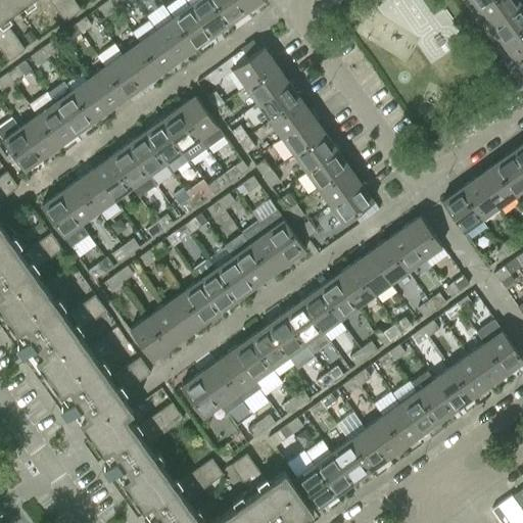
[(2,17),(15,7),(9,0),(0,0),(0,48),(8,60),(25,49),(2,17)]
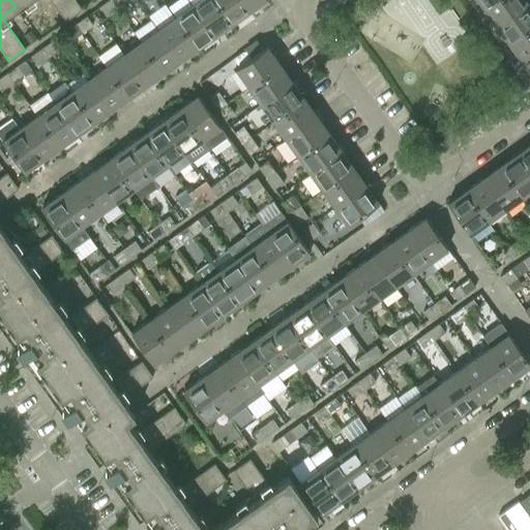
[(75,0),(9,0),(16,7),(25,0),(50,0),(65,21),(82,9),(75,0)]
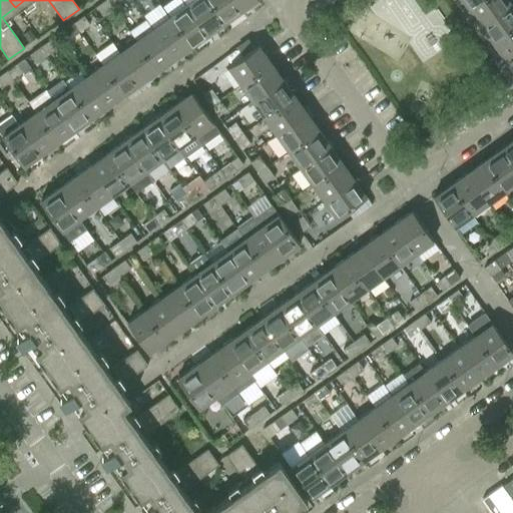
[(112,7),(107,0),(104,0),(96,6),(102,15),(112,7)]
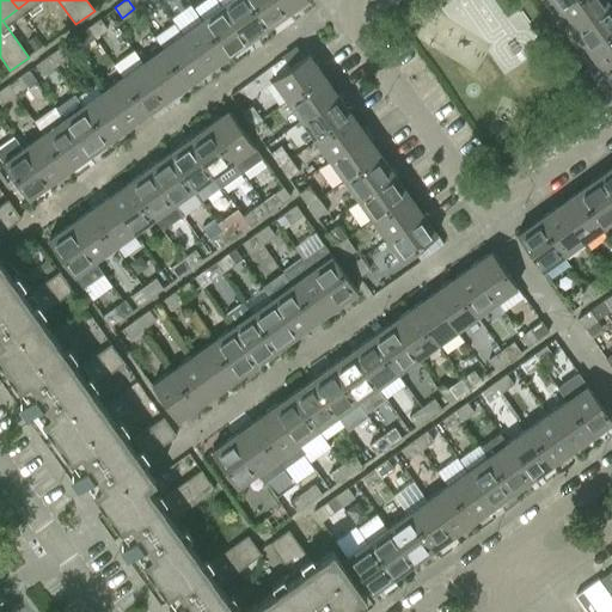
[(267,26),(248,0),(219,0),(222,4),(221,5),(248,41),(267,26)]
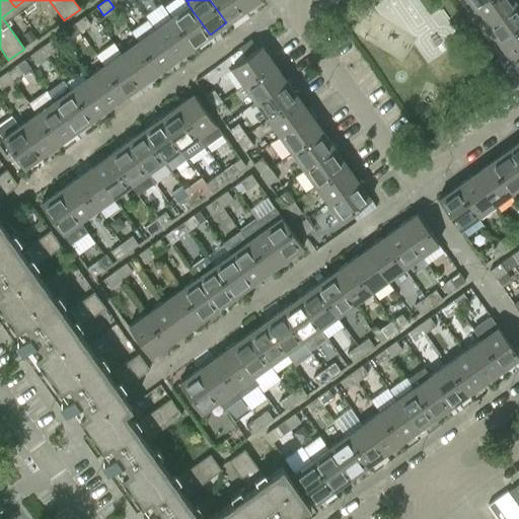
[(243,10),(235,0),(210,0),(226,22),(243,10)]
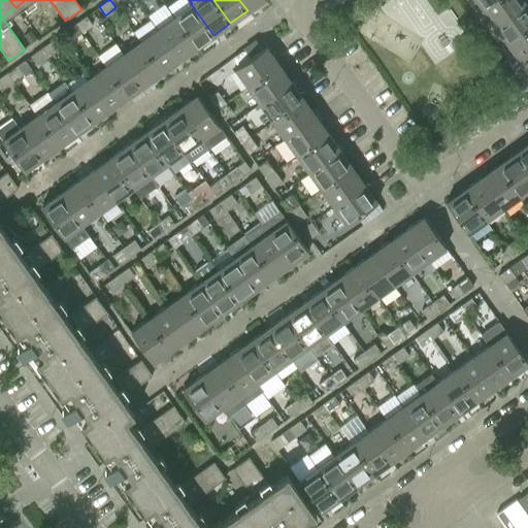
[(262,0),(239,0),(248,10),(262,0)]
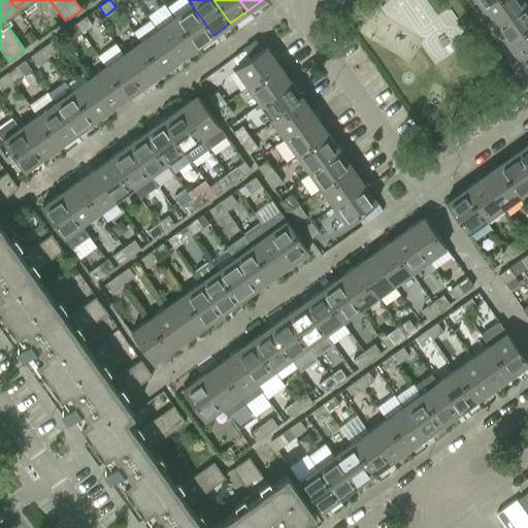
[(476,0),(483,8),(494,0),(476,0)]
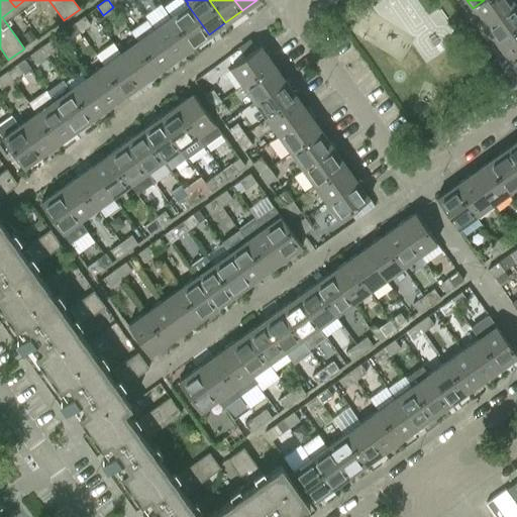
[(485,25),(514,3),(512,0),(484,0),(473,8),(485,25)]
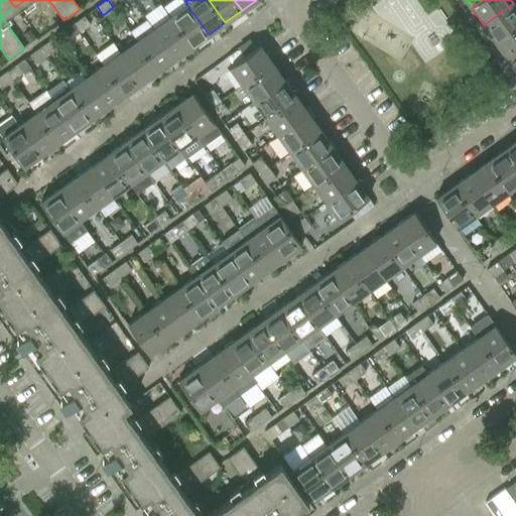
[(495,41),(515,26),(515,6),(513,3),(484,25),(495,41)]
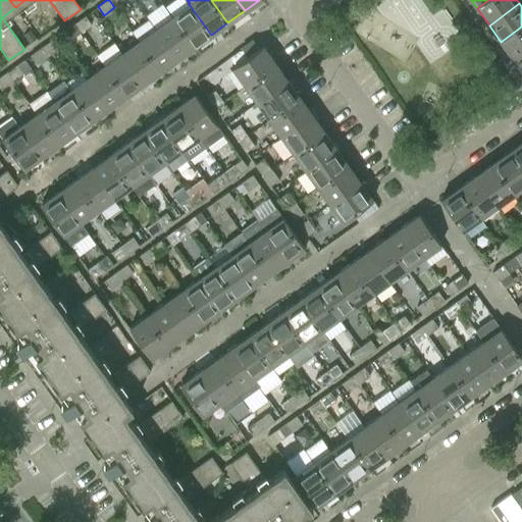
[(211,35),(189,4),(172,16),(194,47),(211,35)]
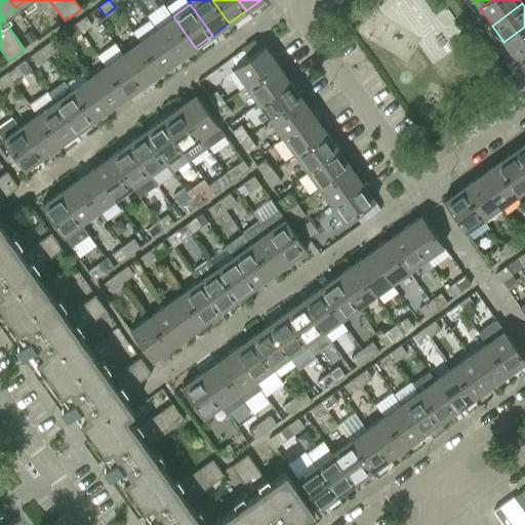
[(91,25),(85,15),(75,24),(81,32),(91,25)]
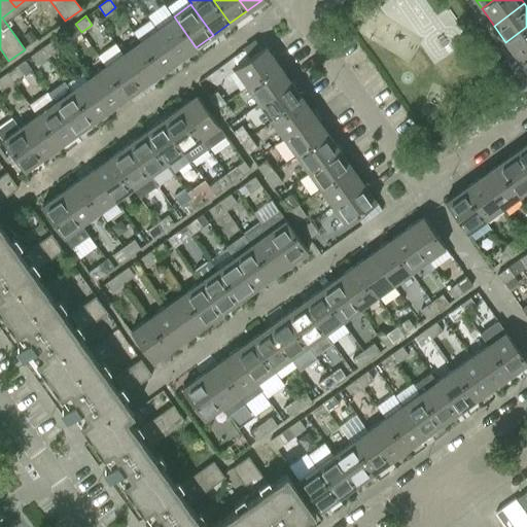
[(196,47),(174,16),(156,29),(178,60),(196,47)]
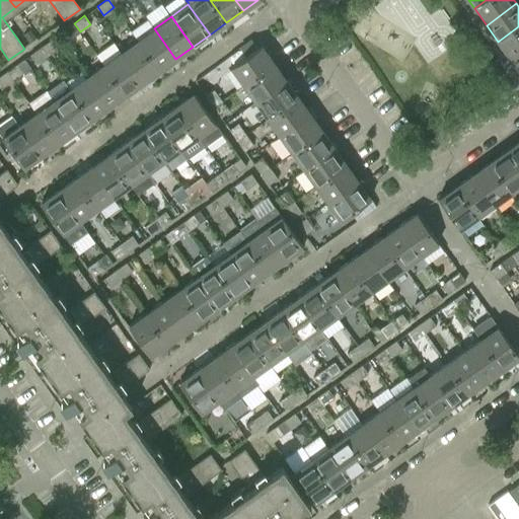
[(80,31),(74,23),(63,30),(69,40),(80,31)]
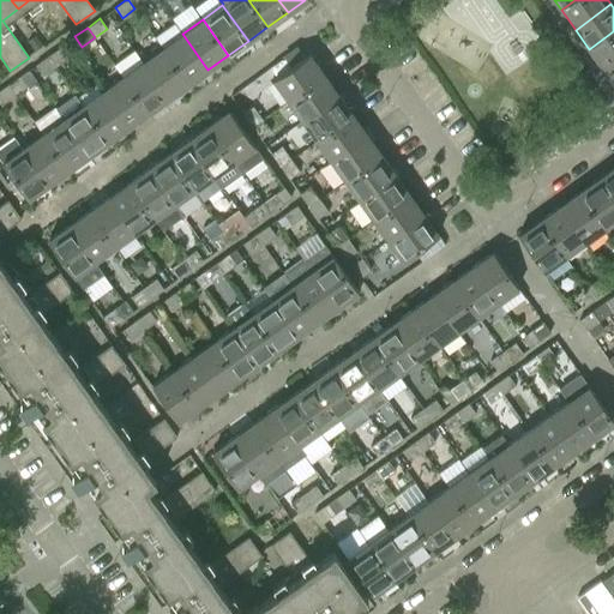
[(603,70),(613,61),(613,31),(589,49),(603,70)]
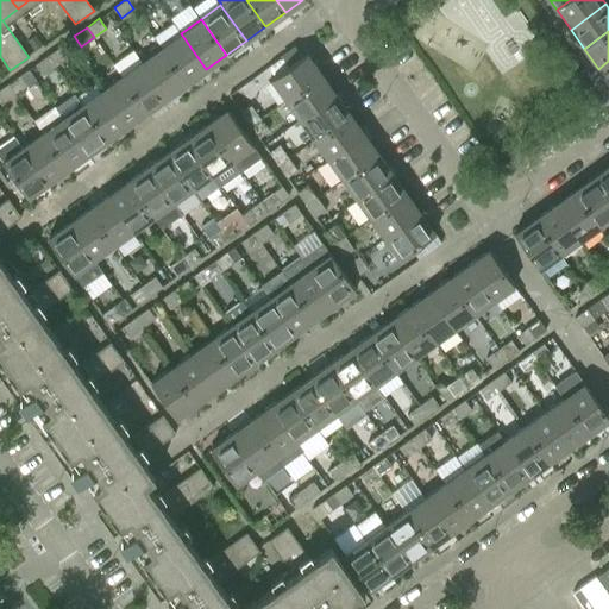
[(35,33),(27,38),(33,49),(42,43),(35,33)]
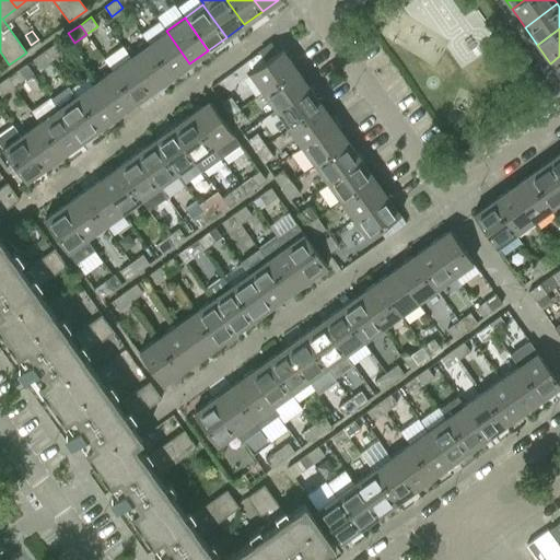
[(189,63),(166,31),(148,44),(172,77),(189,63)]
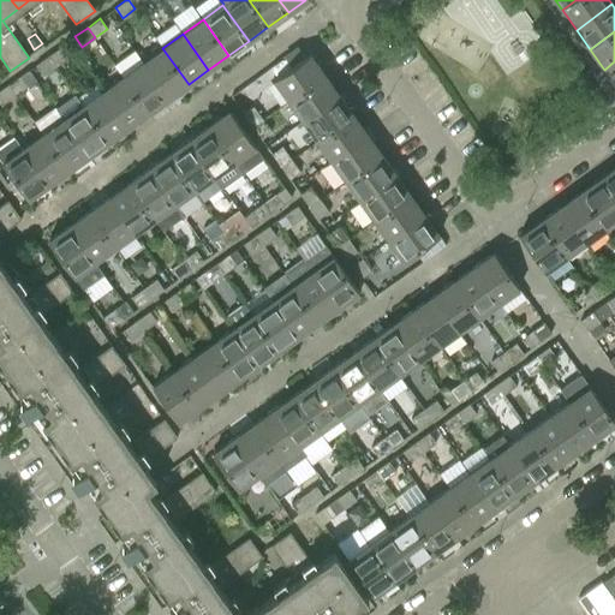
[(67,57),(60,47),(48,55),(55,66),(67,57)]
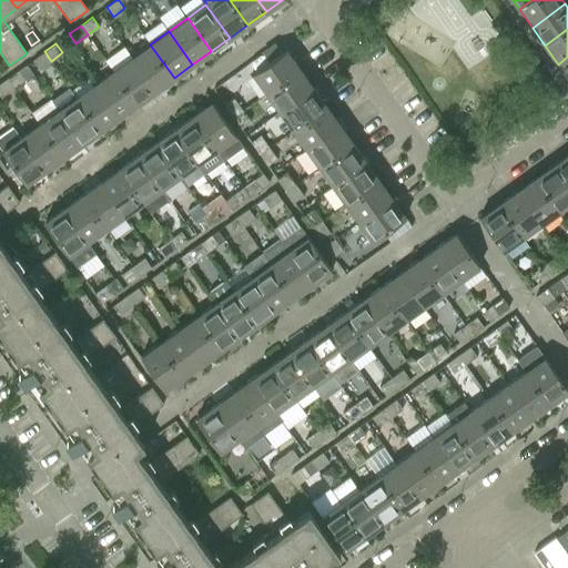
[(282,52),(275,43),(262,52),(269,61),(282,52)]
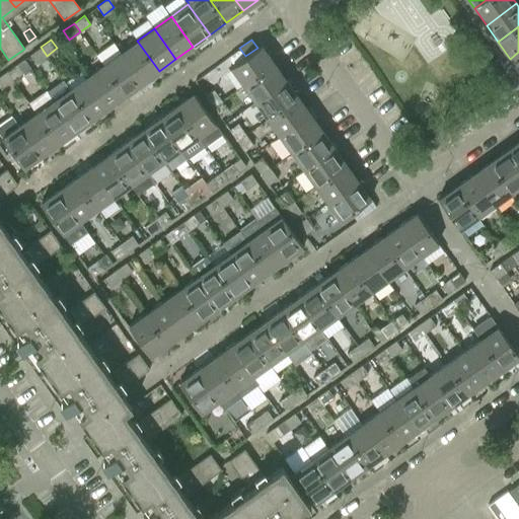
[(159,71),(137,41),(121,52),(142,83),(159,71)]
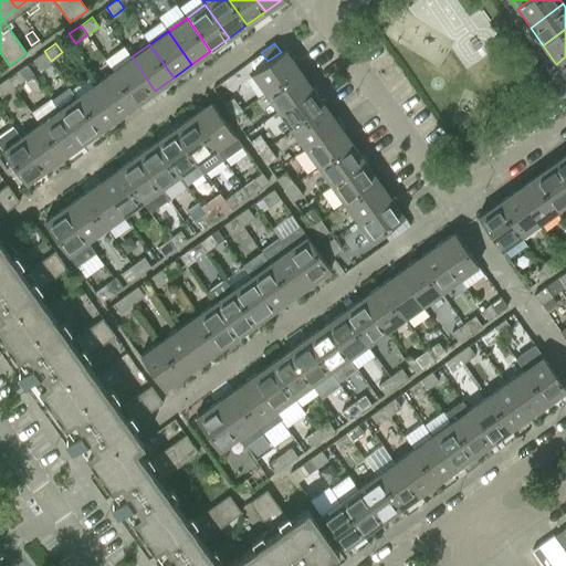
[(155,91),(132,56),(132,58),(124,46),(105,60),(113,71),(136,104),(155,91)]
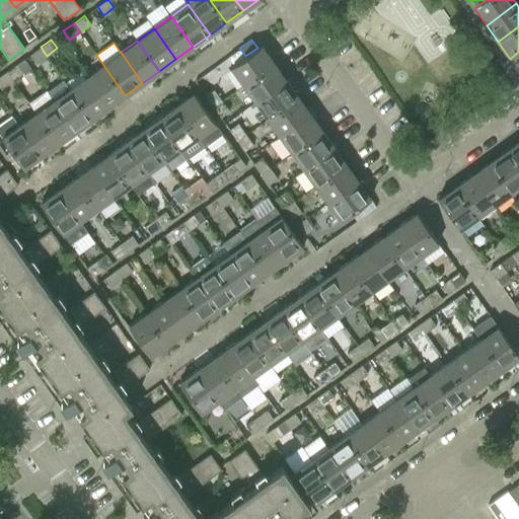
[(243,84),(274,63),(261,46),(257,48),(245,56),(230,67),(243,84)]
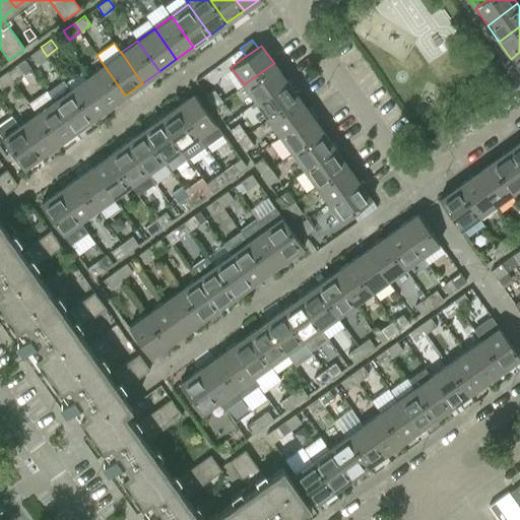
[(47,56),(41,47),(29,55),(36,63),(47,56)]
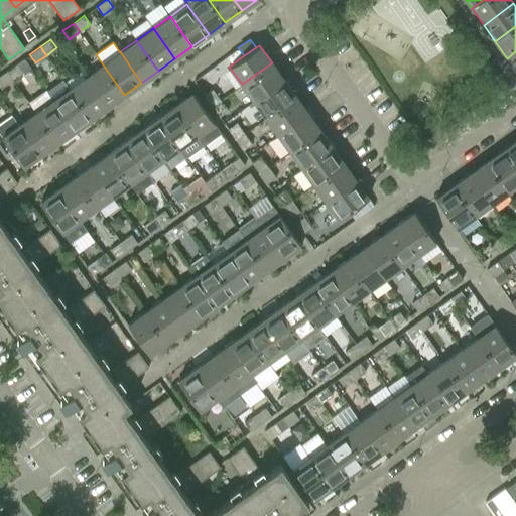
[(515,70),(515,51),(507,58),(515,70)]
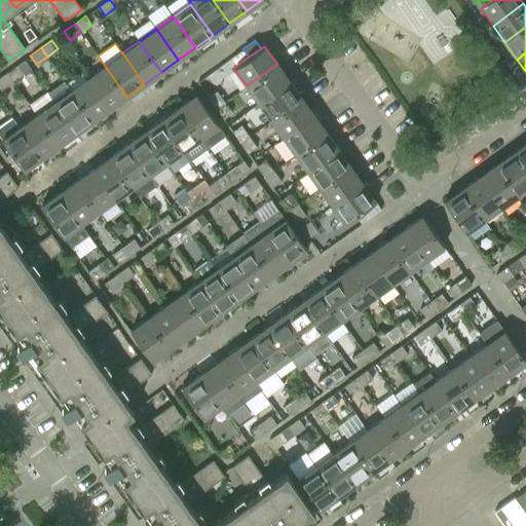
[(259,103),(290,81),(277,64),(247,85),(259,103)]
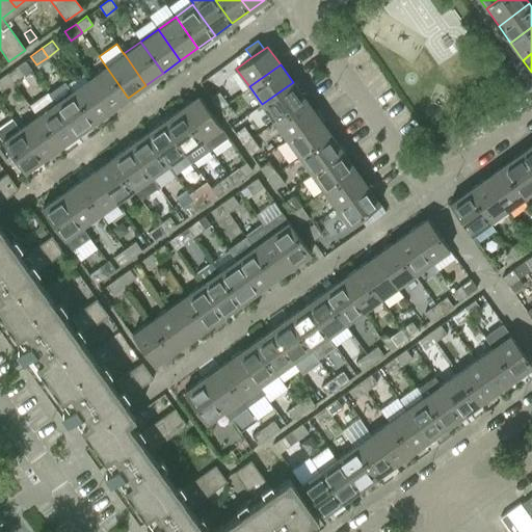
[(24,74),(18,65),(6,73),(12,82),(24,74)]
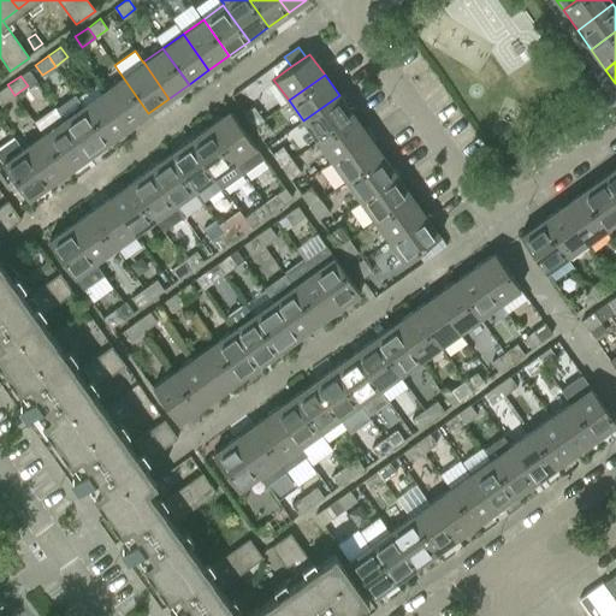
[(148,113),(123,77),(102,92),(129,126),(148,113)]
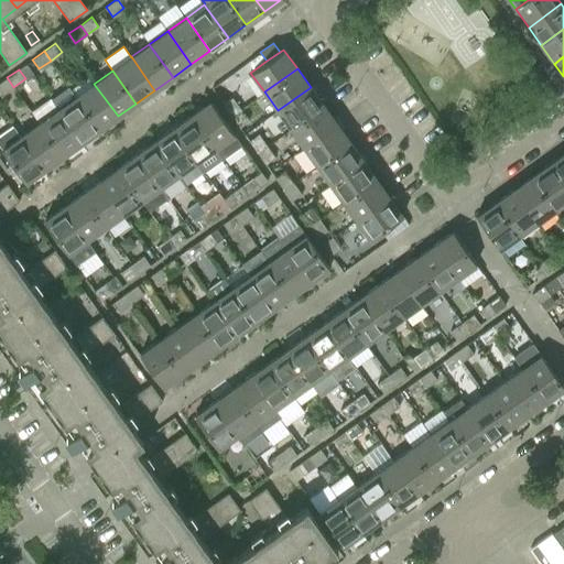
[(13,87),(7,77),(0,82),(0,91),(2,95),(13,87)]
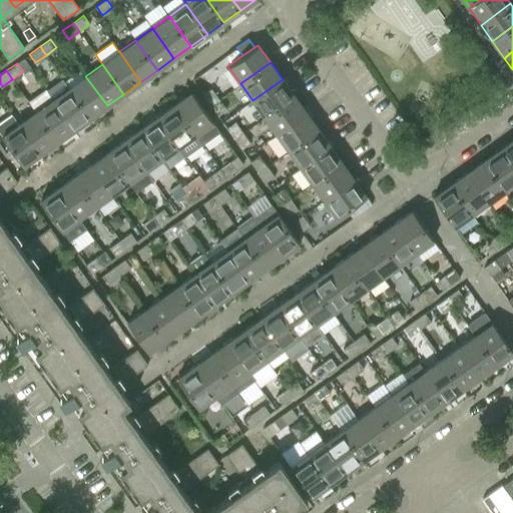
[(107,105),(85,76),(69,87),(90,117),(107,105)]
